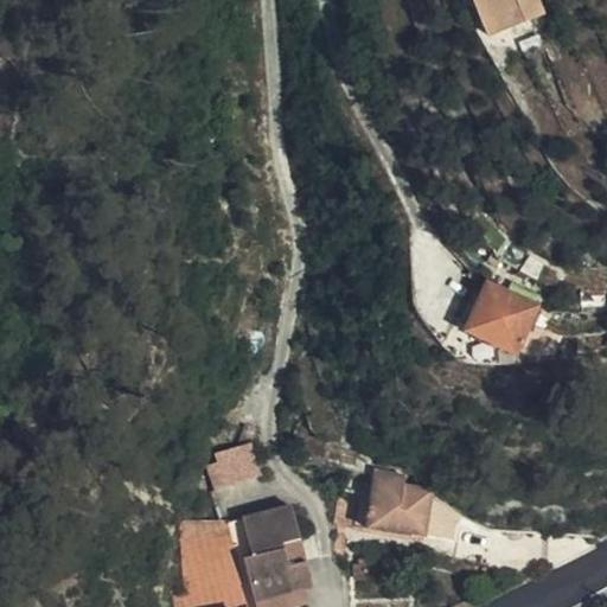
[(512,0),(497,0),(508,38),(523,33),(512,0)]
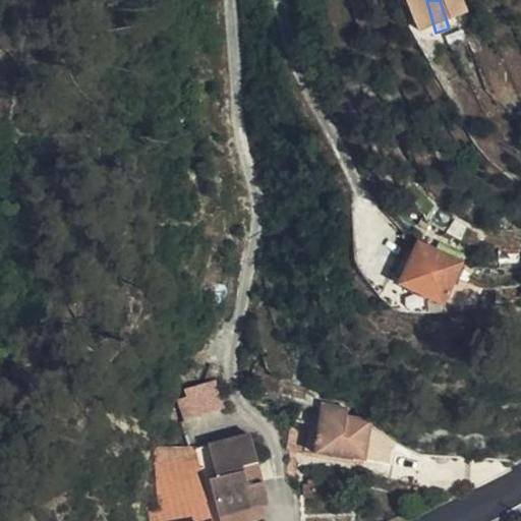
[(455,2),(454,0),(440,0),(449,29),(462,24),(455,2)]
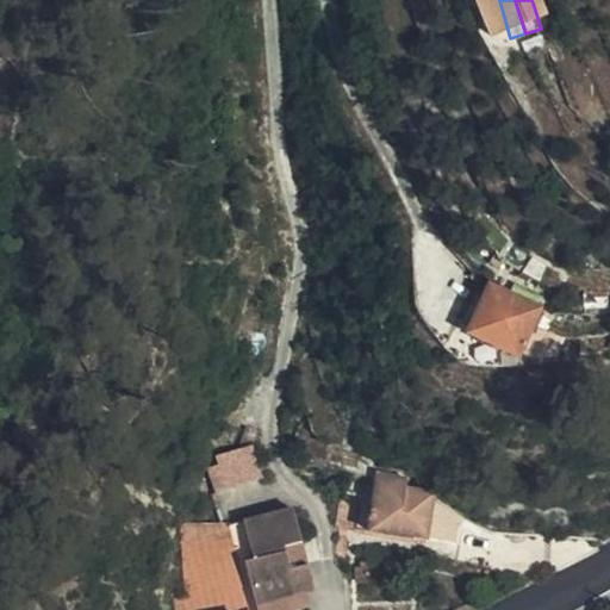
[(531,0),(533,2),(541,29),(568,22),(561,0),(531,0)]
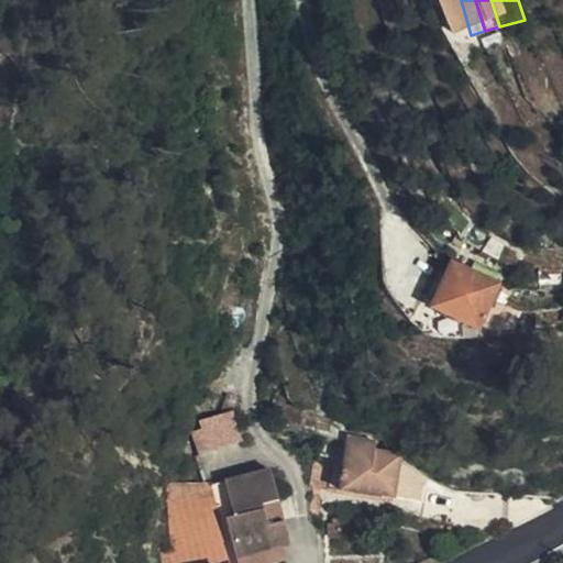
[(474,327),(495,290),(497,286),(454,261),(446,273),(439,286),(432,283),(428,289),(434,294),(431,300),(474,327)]
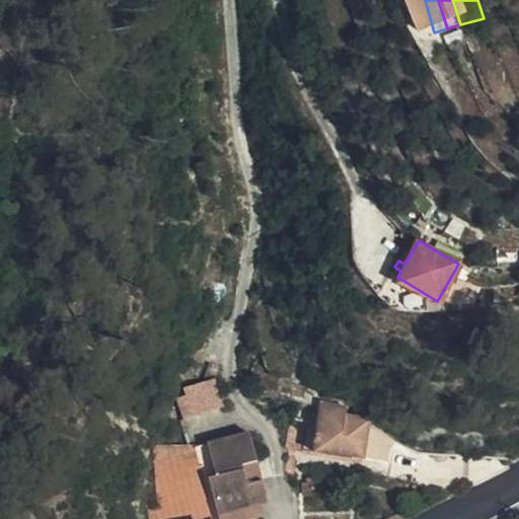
[(514,256),(494,258),(494,268),(514,267),(514,256)]
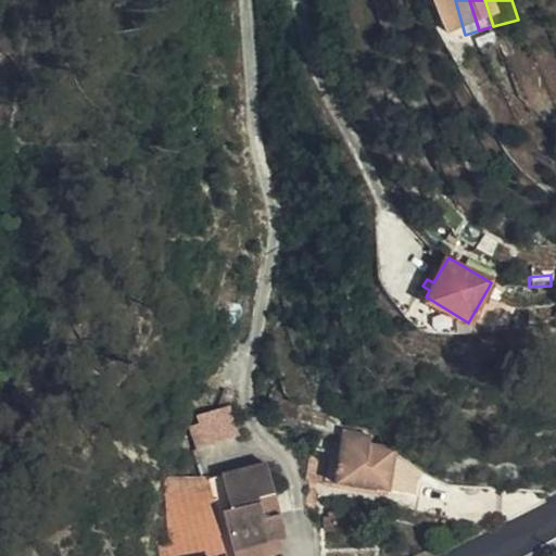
[(501,299),(490,293),(484,304),(495,311),(501,299)]
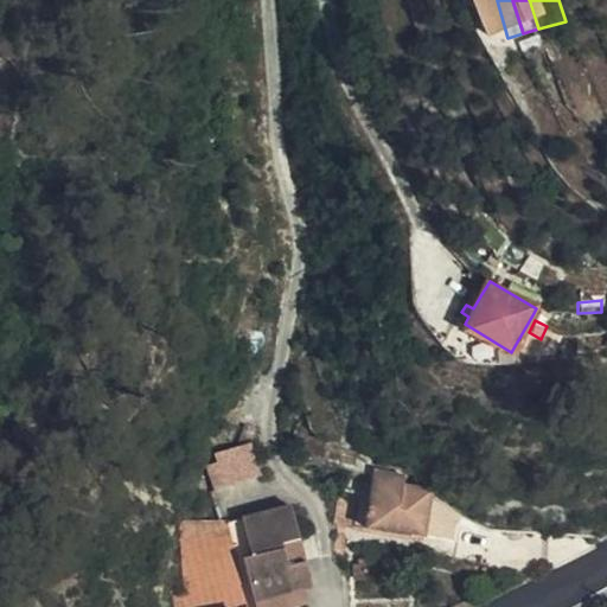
[(228,451),(230,445),(221,428),(210,443),(204,455),(199,462),(190,483),(225,480),(225,465),(227,457),(228,451)]
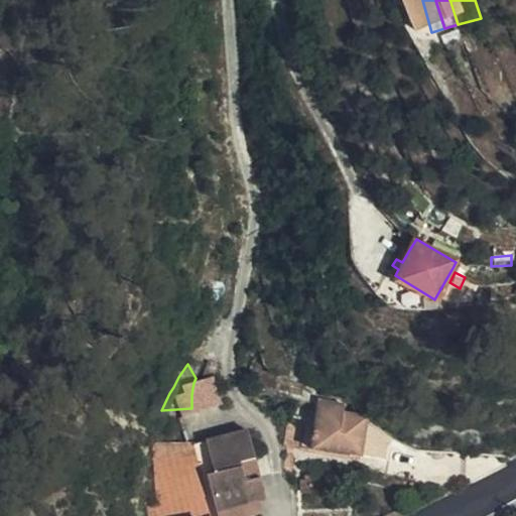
[(298,447),(344,454),(348,455),(352,452),(360,453),(364,428),(348,412),(340,412),(340,403),(316,401),(314,412),(295,409),(293,418),(293,421),(301,422),(298,447)]
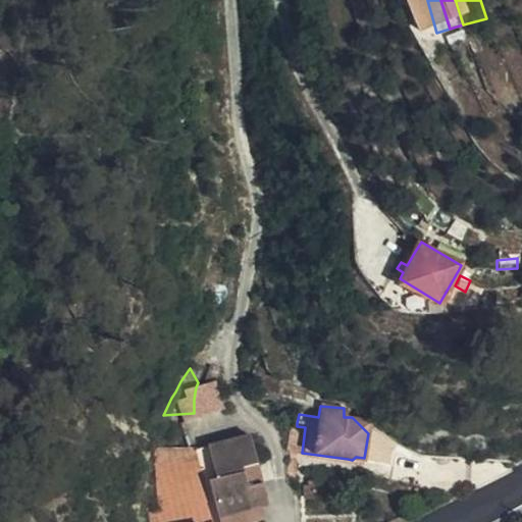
[(212,521),(195,448),(193,425),(194,413),(163,415),(166,456),(149,513),(139,515),(140,521),(212,521)]
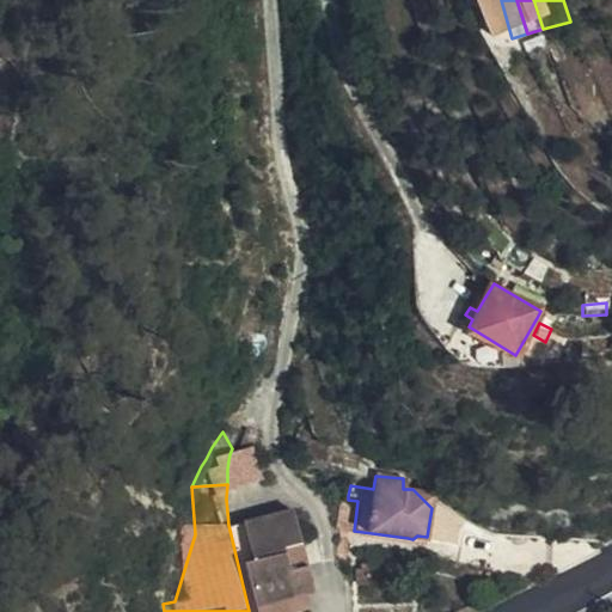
[(343,495),(338,530),(354,531),(357,501),(348,500),(348,496),(343,495)]
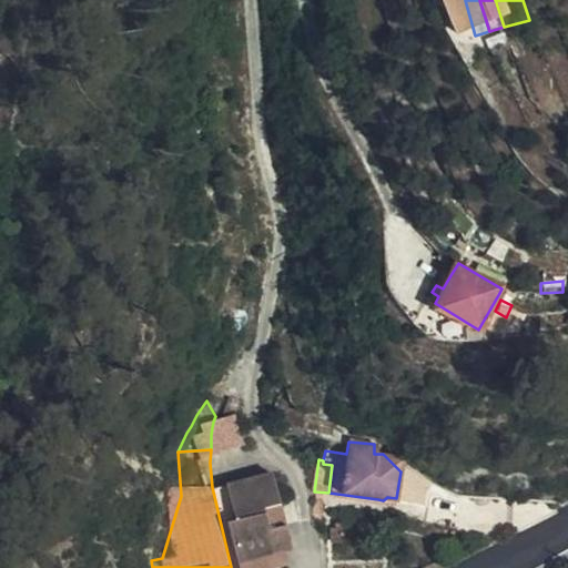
[(273,474),(227,484),(234,513),(247,567),(286,567),(283,553),(292,550),(273,474)]
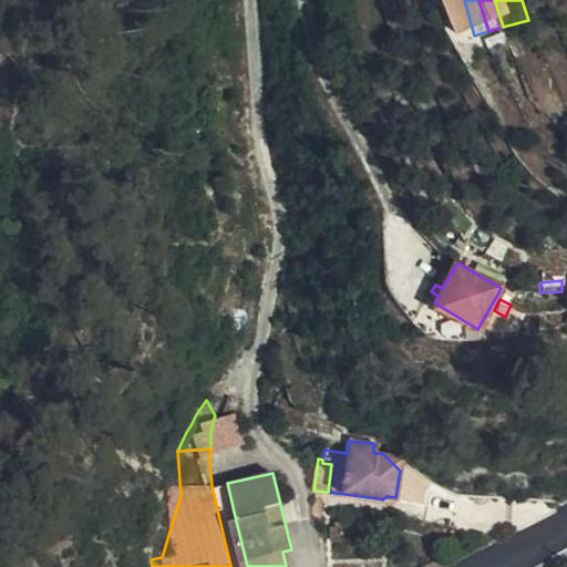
[(247,566),(234,512),(227,483),(212,486),(230,566),(247,566)]
